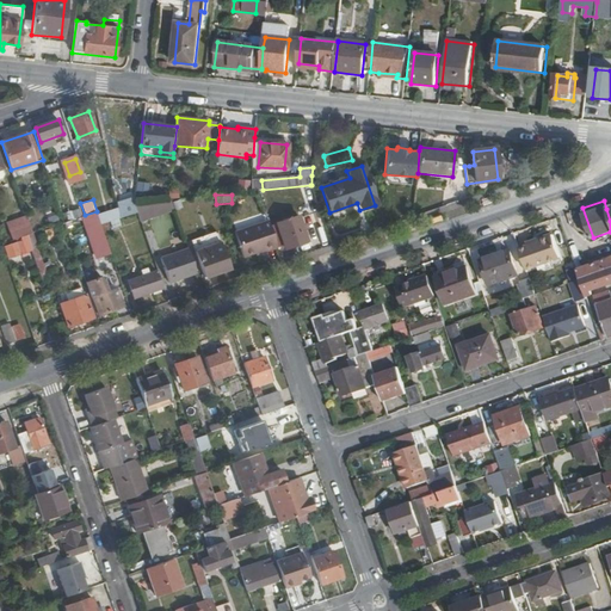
[(119,208),(121,217),(139,211),(136,203),(119,208)]
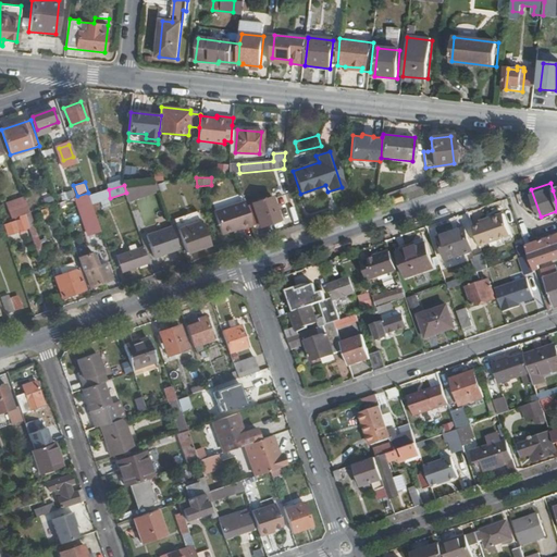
[(75,197),(81,213),(94,209),(91,205),(88,193),(75,197)]
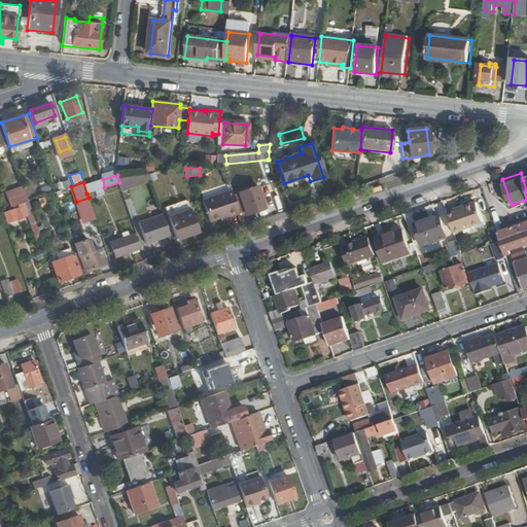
[(239,192),(246,214),(265,208),(257,186),(239,192)]
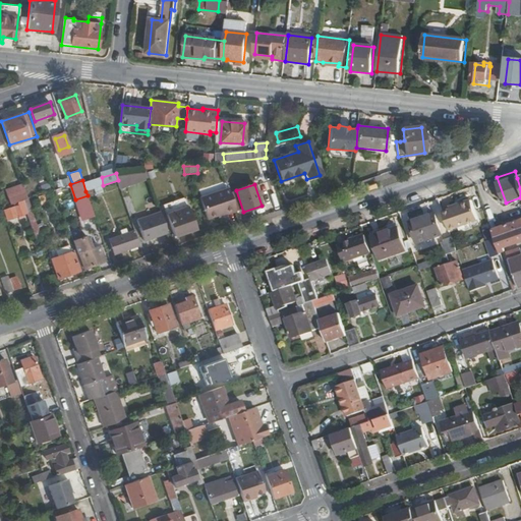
[(4,191),(9,206),(27,199),(23,185),(4,191)]
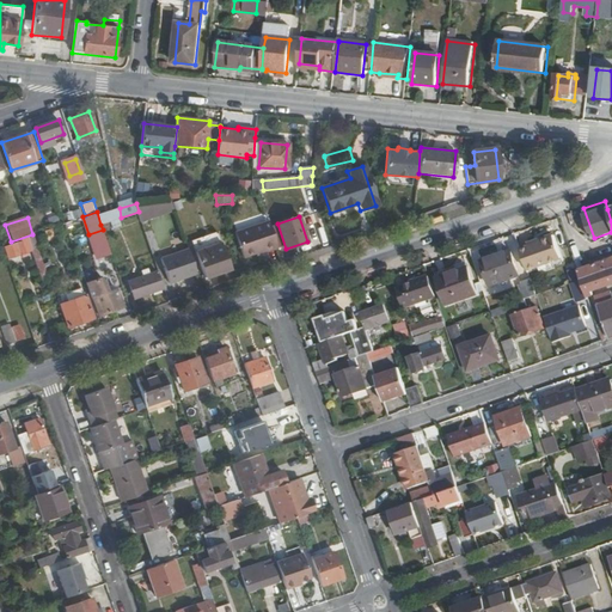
[(236,233),(244,257),(256,254),(263,251),(263,254),(279,249),(270,222),(236,233)]
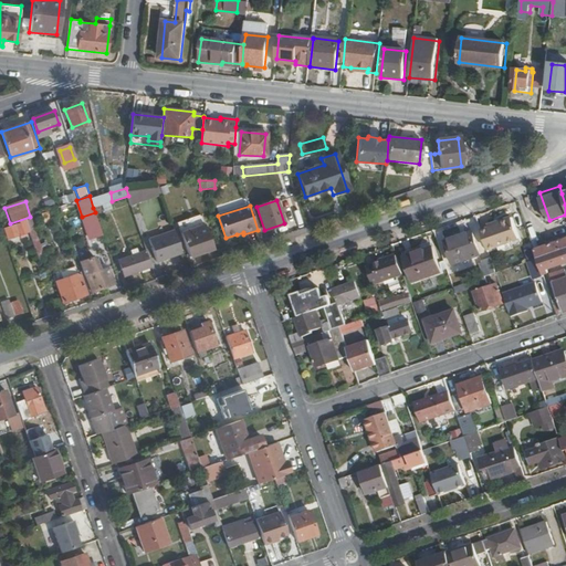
[(134,213),(139,230),(147,228),(142,211),(134,213)]
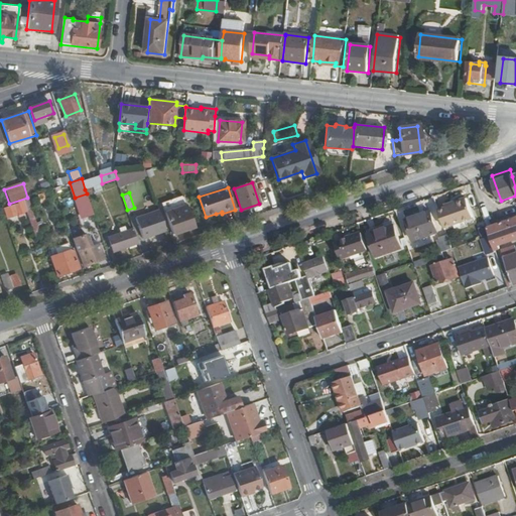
[(438,211),(444,227),(445,230),(475,219),(474,217),(468,198),(454,203),(455,205),(446,208),(438,211)]
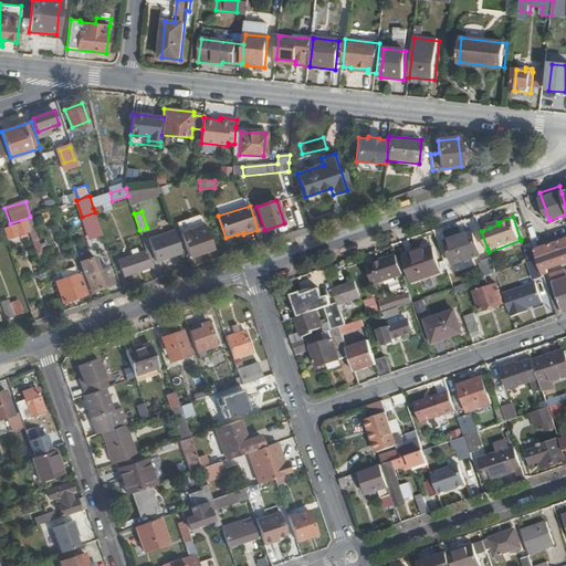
[(6,228),(9,239),(29,232),(30,234),(35,232),(31,219),(6,228)]
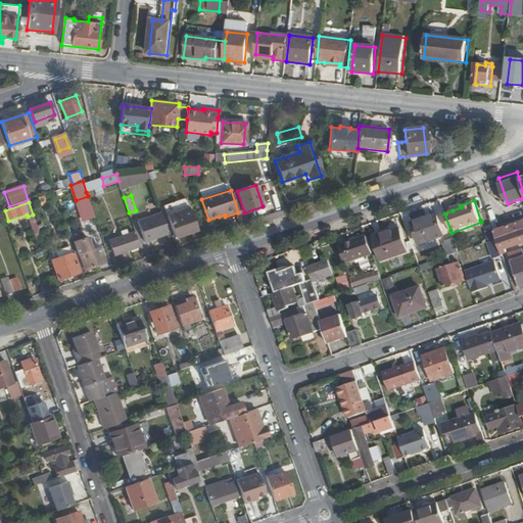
[(168,215),(175,236),(197,229),(190,207),(168,215)]
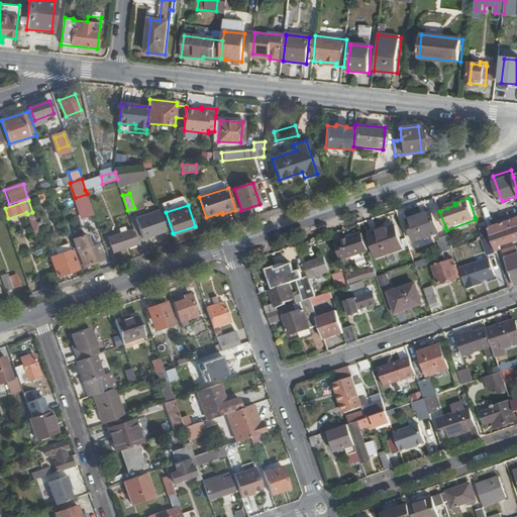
[(136,218),(143,238),(166,230),(159,210),(136,218)]
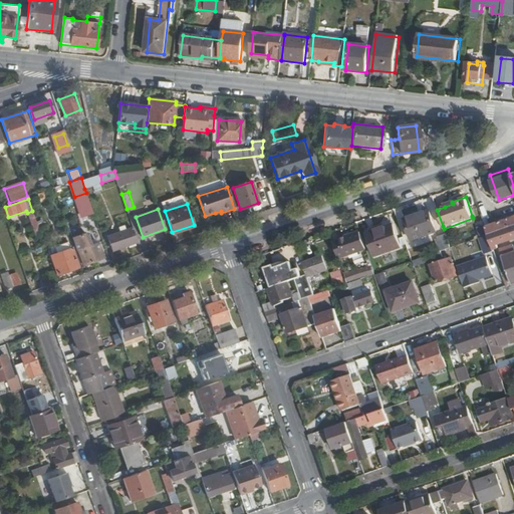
[(405,219),(412,240),(436,231),(429,211),(405,219)]
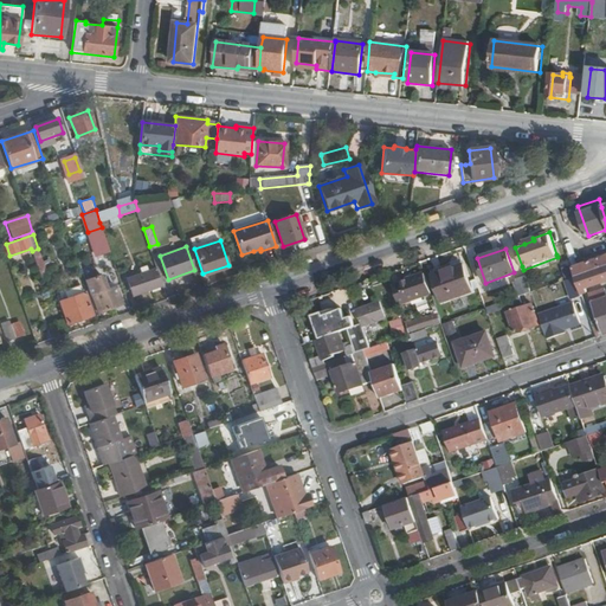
[(605,253),(573,266),(575,276),(605,264),(605,253)]
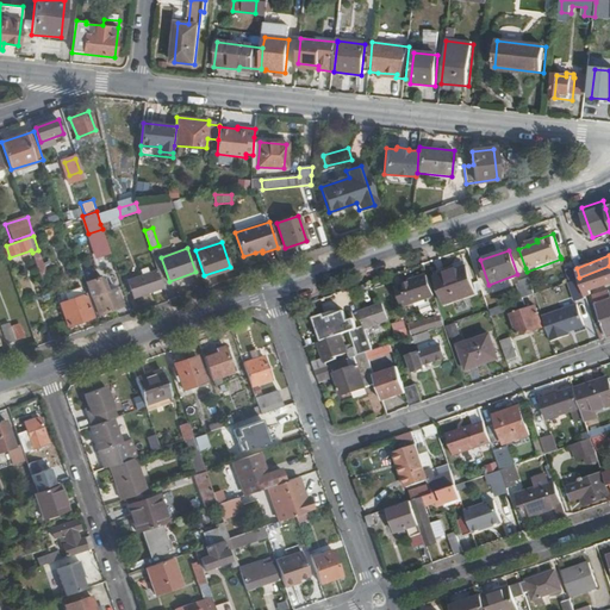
[(125,272),(134,296),(163,286),(155,262),(125,272)]
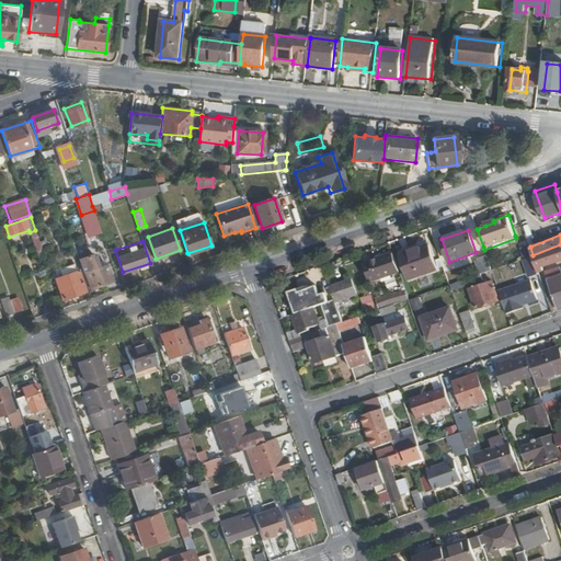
[(528,241),(519,243),(524,259),(533,255),(530,247),(529,245),(528,241)]
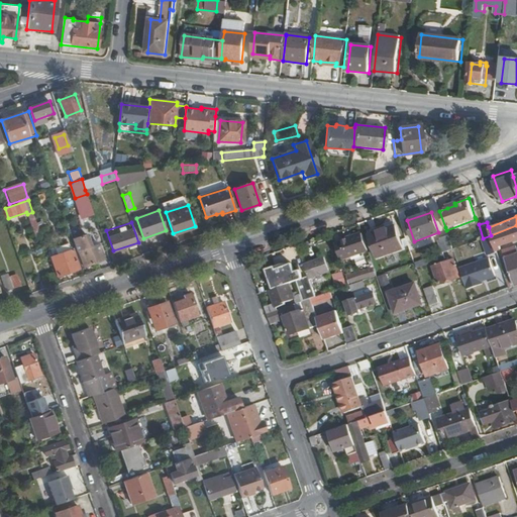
[(370,234),(377,256),(402,248),(395,226),(370,234)]
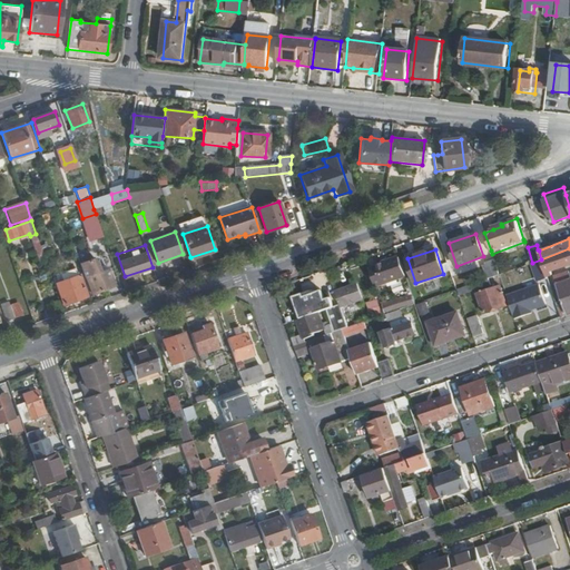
[(569,249),(541,259),(547,274),(552,272),(551,268),(569,262),(569,249)]
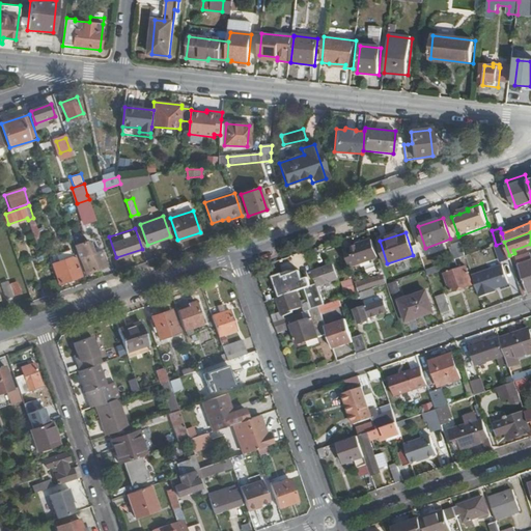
[(344,250),(350,266),(378,256),(371,239),(351,246),(352,248),(344,250)]
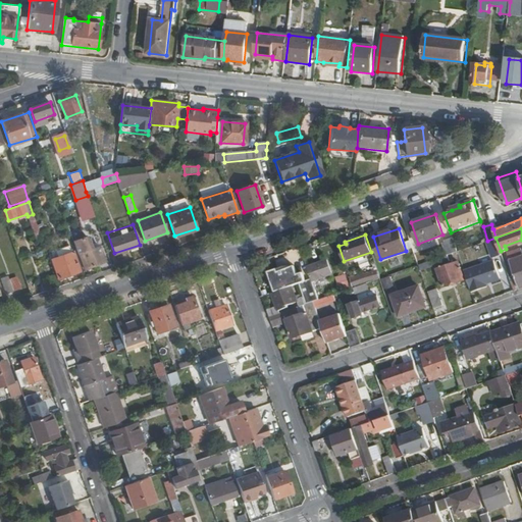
[(445,239),(449,254),(457,251),(452,237),(445,239)]
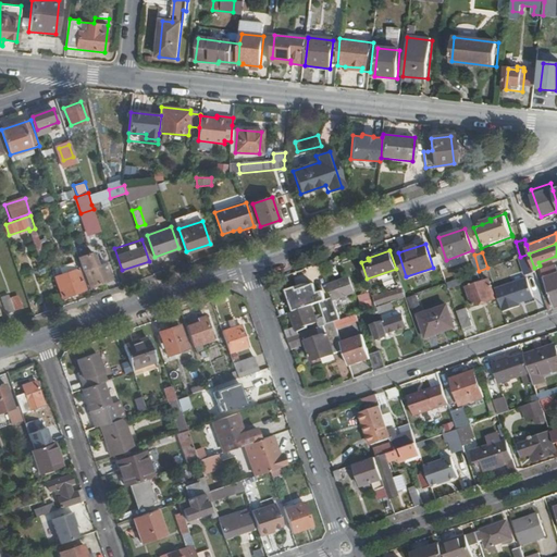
[(85,270),(90,286),(110,280),(106,263),(85,270)]
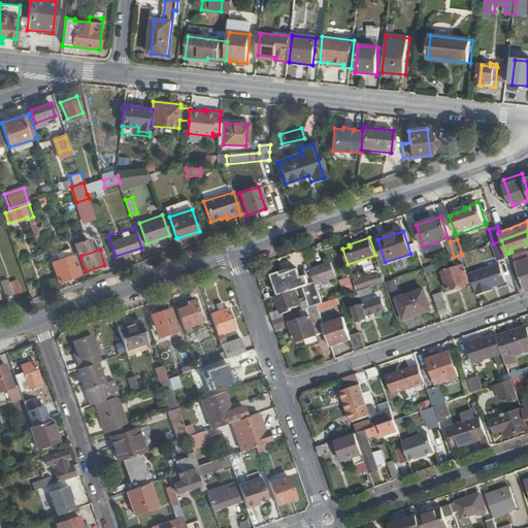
[(55,254),(57,261),(71,257),(70,253),(65,254),(64,251),(55,254)]
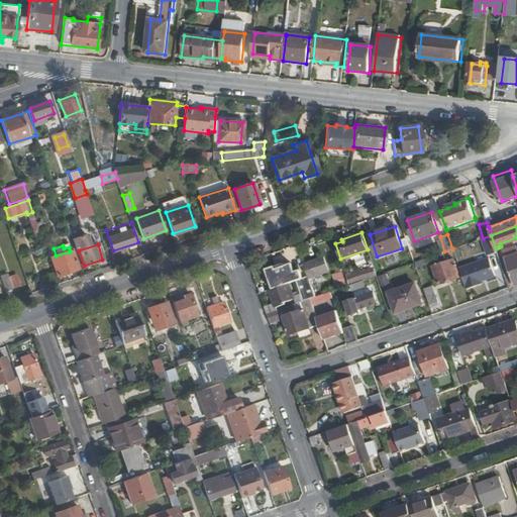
[(502,250),(514,286),(516,284),(516,248),(516,246),(502,250)]
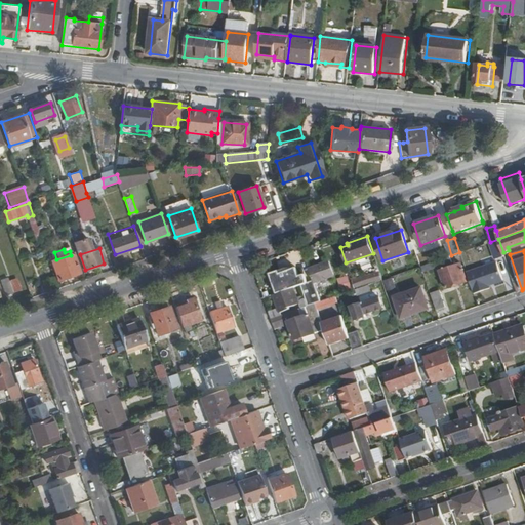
[(477,256),(486,281),(497,277),(495,272),(489,252),(477,256)]
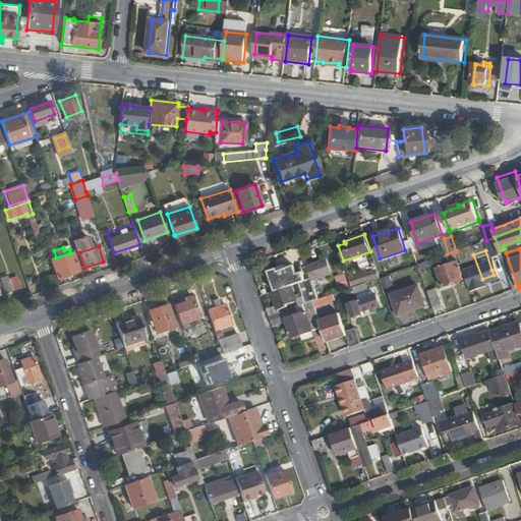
[(52,259),(58,278),(78,272),(72,252),(70,253),(56,257),(52,259)]
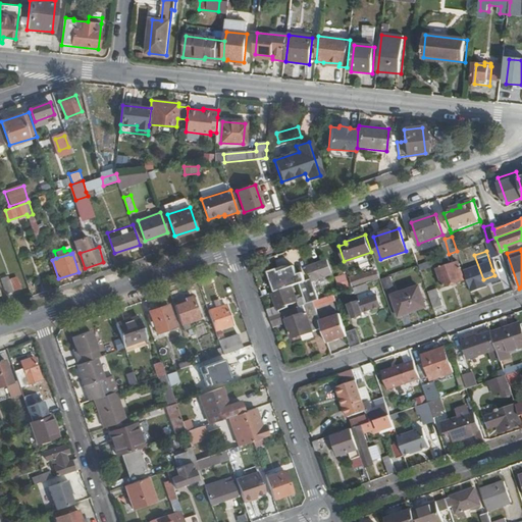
[(438,267),(445,285),(464,278),(458,260),(451,263),(448,254),(418,264),(421,273),(438,267)]
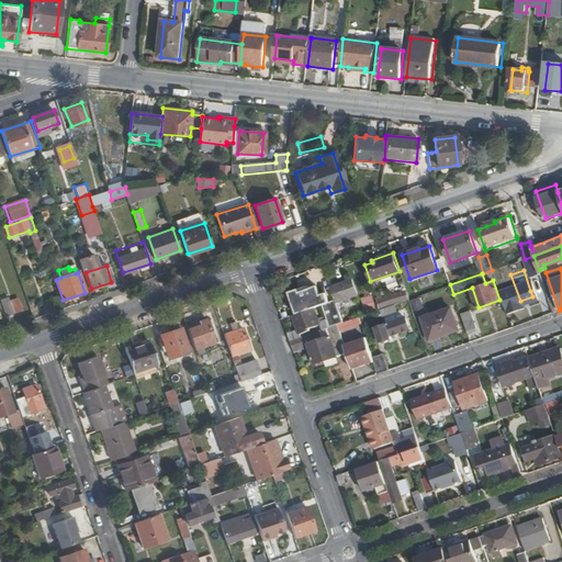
[(330,285),(336,301),(357,294),(351,278),(330,285)]
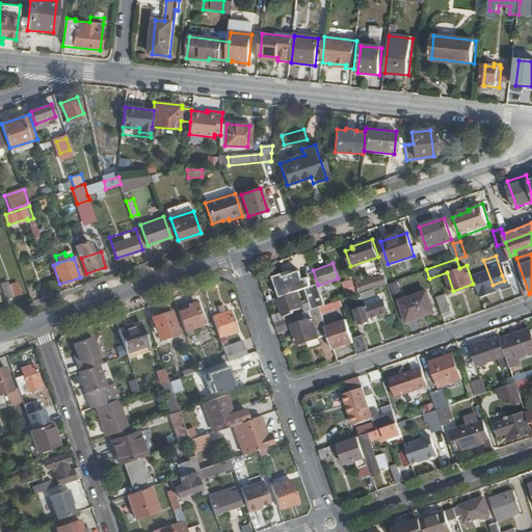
[(272,275),(280,296),(295,291),(304,288),(309,286),(307,277),(301,278),(298,270),(291,273),(283,275),(282,273),(272,275)]
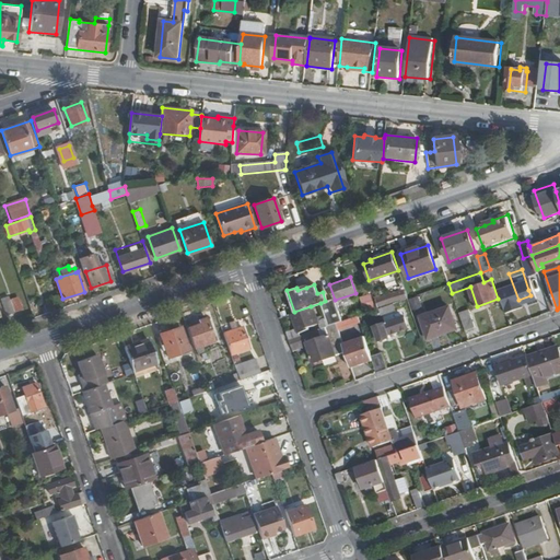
[(534,294),(538,304),(548,301),(543,286),(528,290),(531,295),(534,294)]
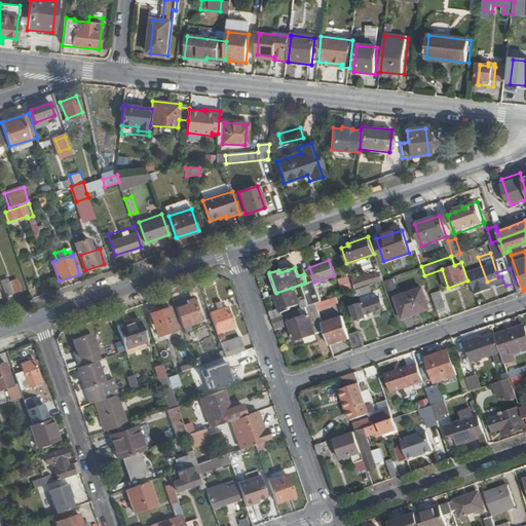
[(370,274),(353,279),(355,287),(372,282),(370,274)]
